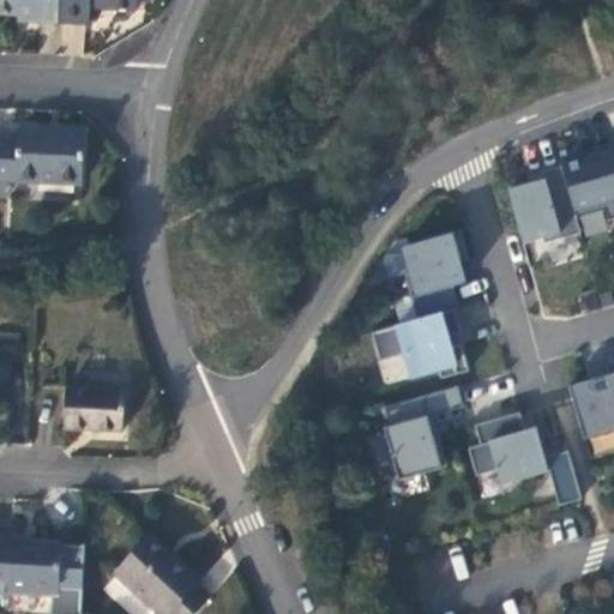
[(37,20),(59,22),(59,0),(0,0),(0,12),(37,14),(37,20)]
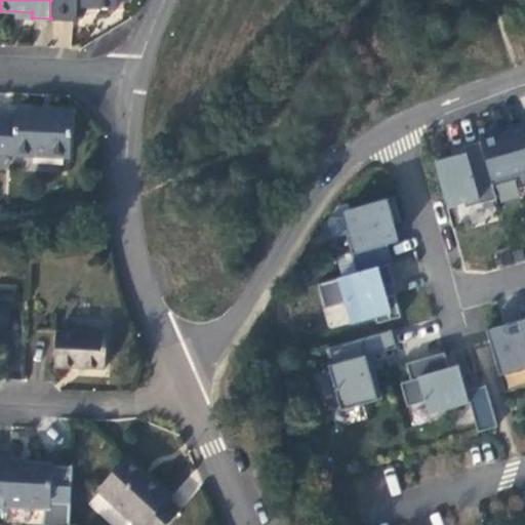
[(50,0),(50,18),(78,19),(79,6),(117,8),(117,0),(50,0)]
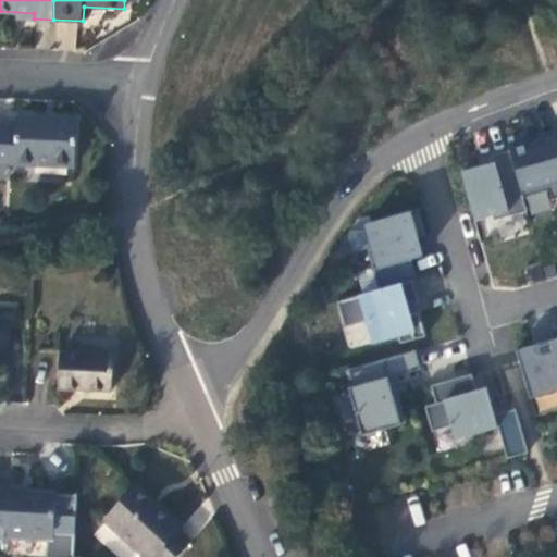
[(75,49),(77,23),(56,21),(53,47),(75,49)]
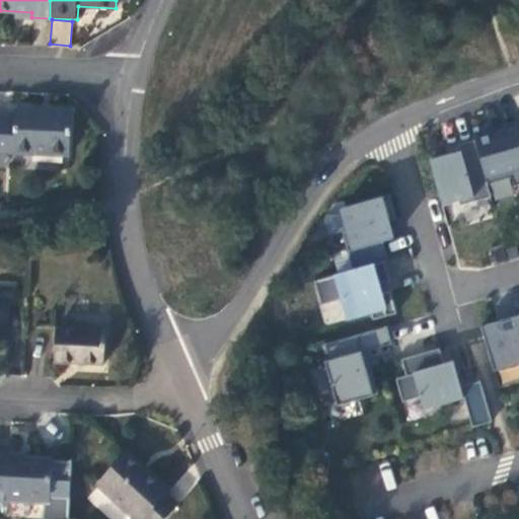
[(16,116),(0,115),(0,164),(5,164),(6,152),(69,154),(71,108),(49,106),(49,109),(15,108),(16,116)]
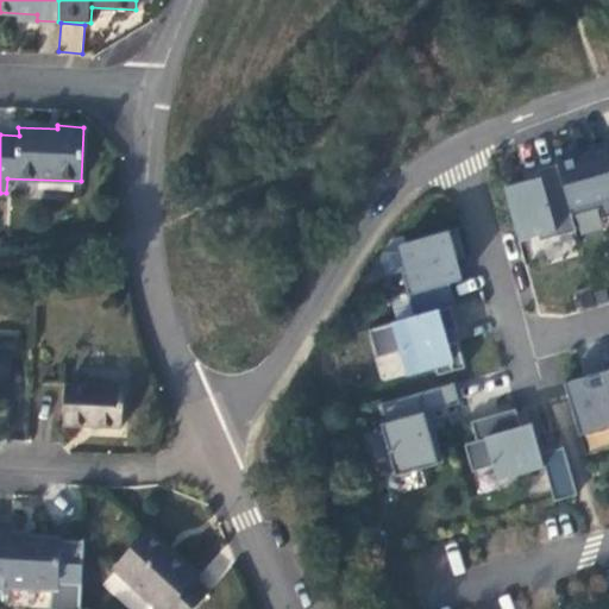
[(577,148),(554,154),(570,212),(598,203),(602,213),(608,211),(608,137),(590,143),(591,149),(578,152),(577,148)]
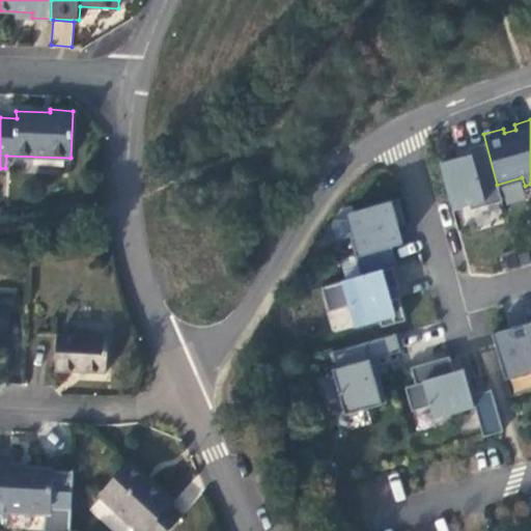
[(497,185),(484,139),(467,143),(469,151),(438,160),(451,206),(468,202),(469,206),(501,197),(497,185)]
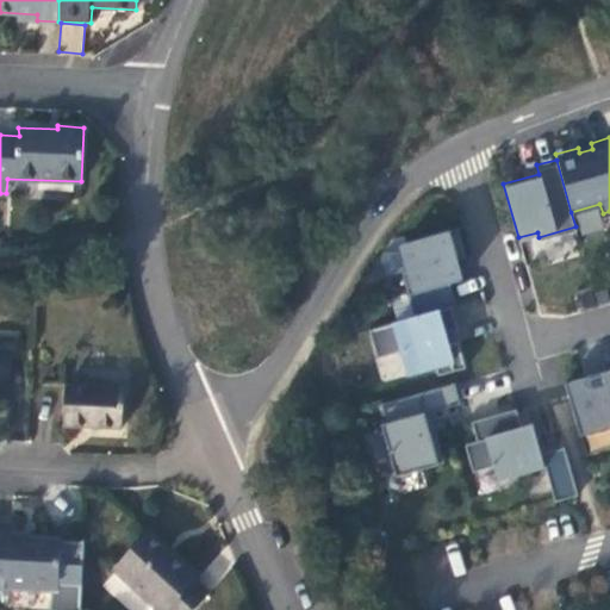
[(455,225),(399,241),(406,267),(400,268),(414,312),(449,303),(455,302),(447,271),(458,268),(455,256),(462,254),(455,225)]
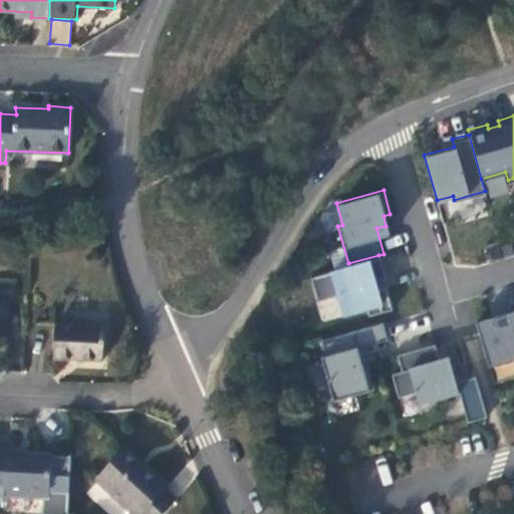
[(348,263),(310,274),(317,298),(334,293),(337,295),(343,312),(365,305),(367,312),(391,306),(384,284),(375,287),(373,277),(386,274),(378,255),(348,263)]
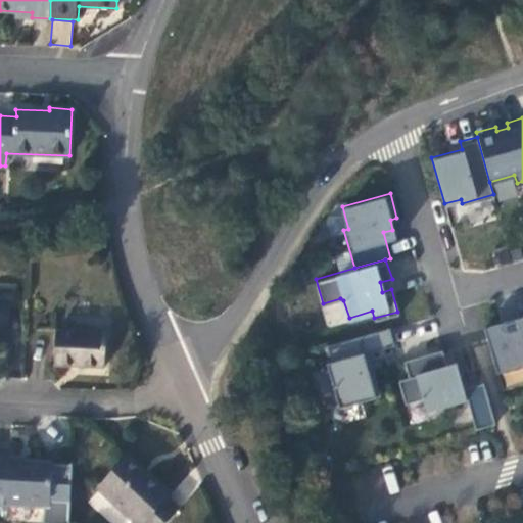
[(522,360),(522,317),(483,327),(495,369),(522,360)]
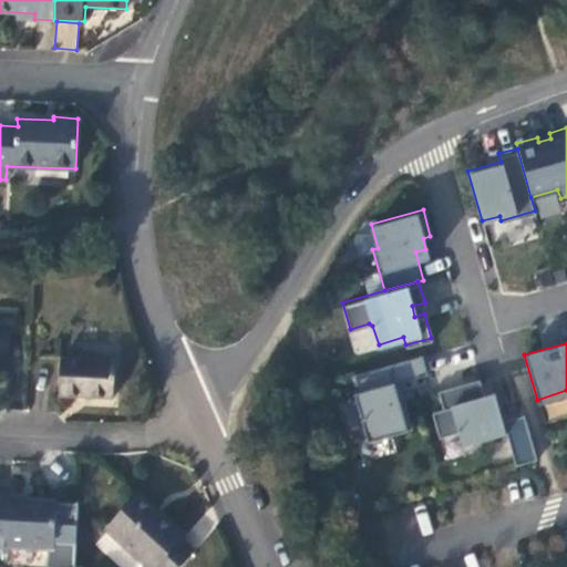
[(426,371),(421,352),(353,371),(359,389),(353,391),(367,439),(412,426),(402,393),(398,394),(393,380),(426,371)]
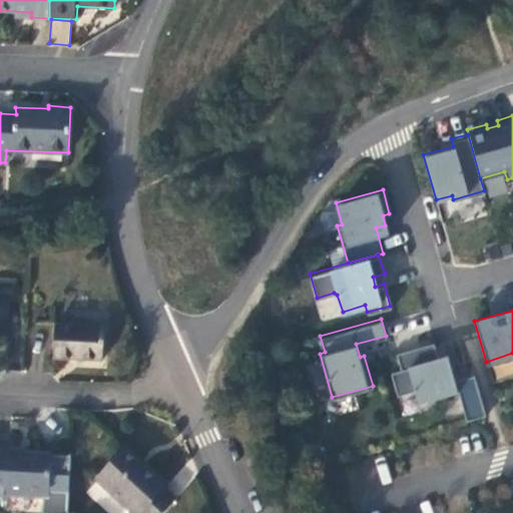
[(104,326),(55,324),(54,358),(102,360),(104,326)]
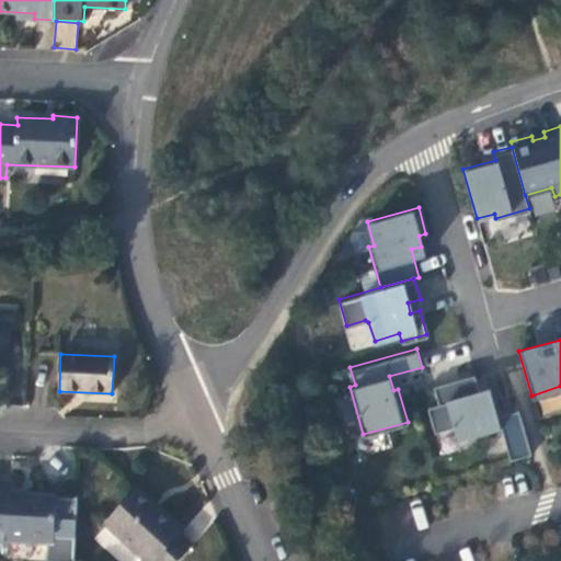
[(438,402),(427,404),(434,431),(462,423),(466,435),(501,426),(510,458),(530,451),(517,408),(496,413),(490,396),(480,397),(474,371),(434,384),(438,402)]
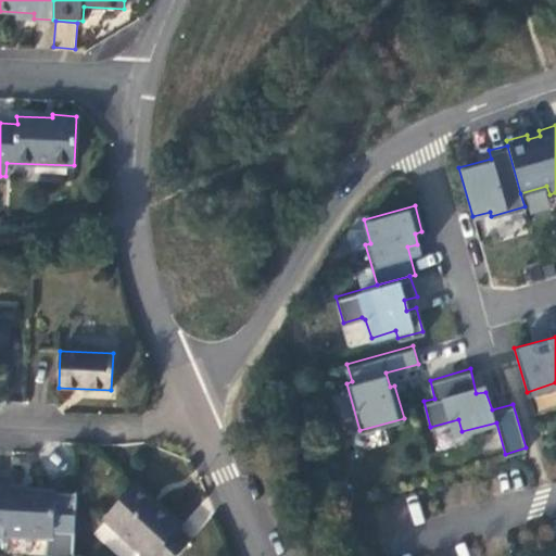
[(11,477),(0,476),(0,539),(7,540),(8,533),(51,535),(52,491),(11,489),(11,477)]
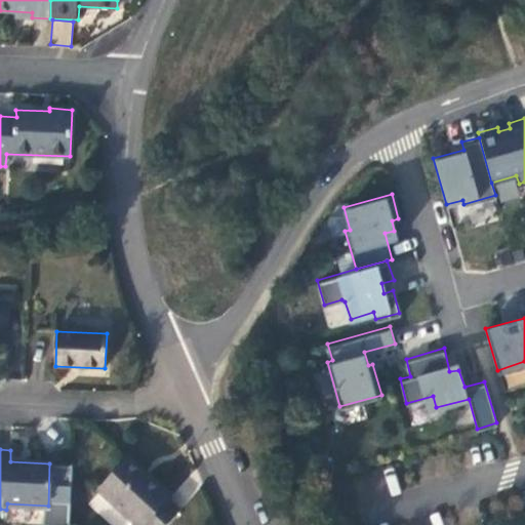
[(148,480),(152,475),(129,454),(125,458),(148,480)]
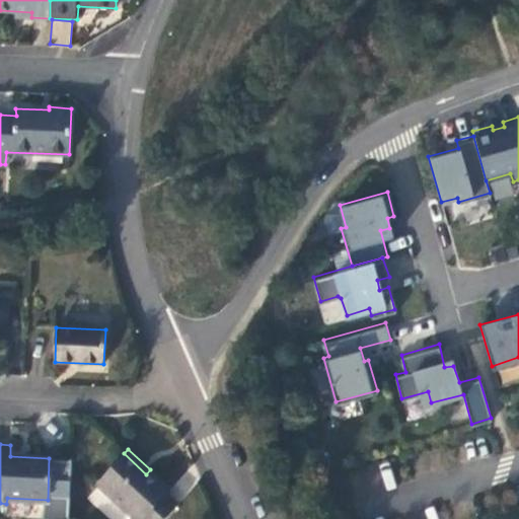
[(170,488),(150,469),(146,474),(124,453),(98,483),(137,518),(162,518),(178,503),(166,493),(170,488)]
